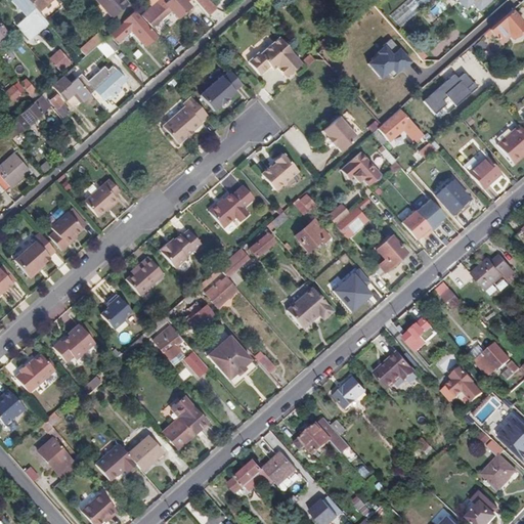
[(28,0),(11,0),(16,6),(18,4),(29,15),(17,26),(31,40),(49,24),(39,12),(28,0)]
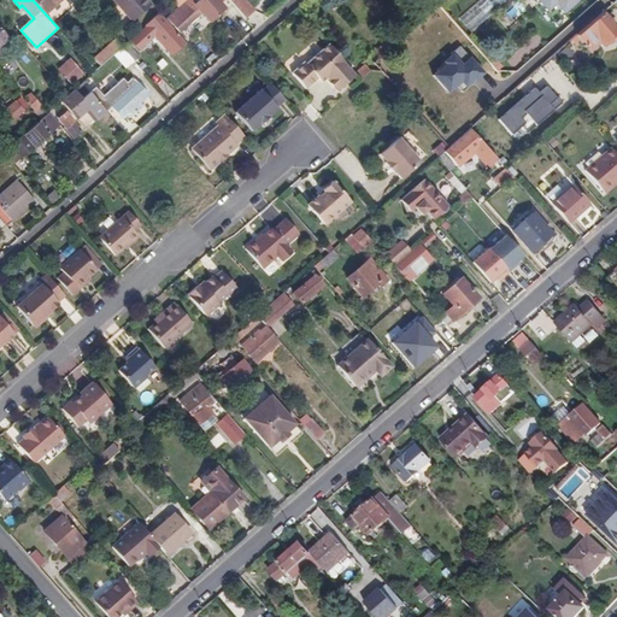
[(33,0),(46,15),(62,0),(33,0)]
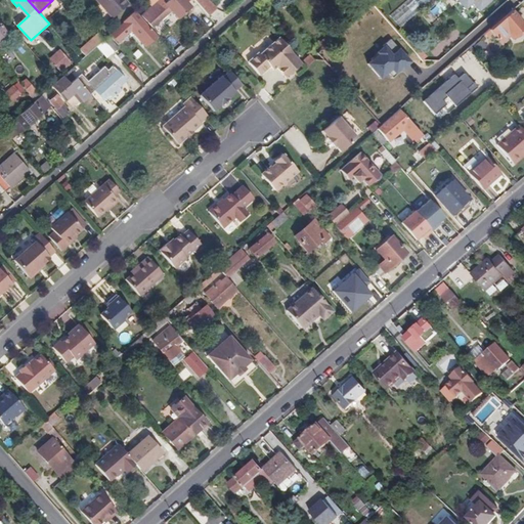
[(129,5),(124,0),(96,0),(115,18),(129,5)]
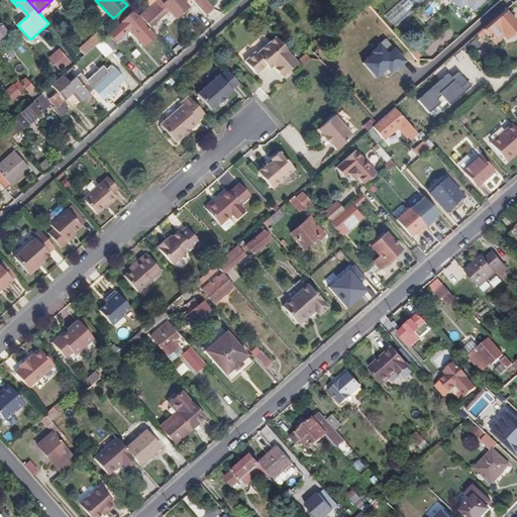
[(146,0),(134,11),(149,28),(171,10),(178,18),(190,7),(183,0),(168,0),(167,1),(166,0),(146,0)]
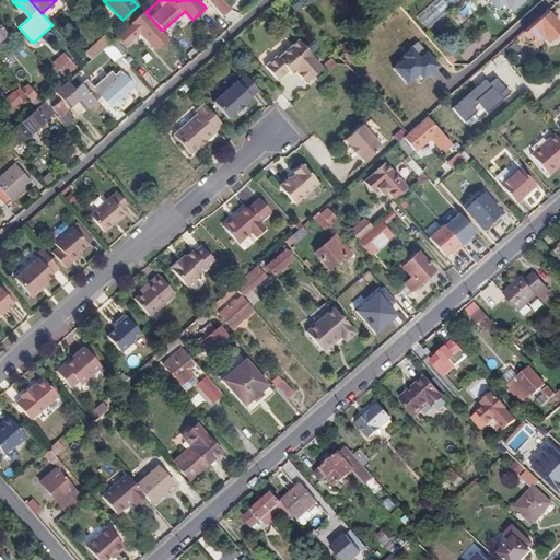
[(209,0),(224,16),(232,11),(222,0),(209,0)]
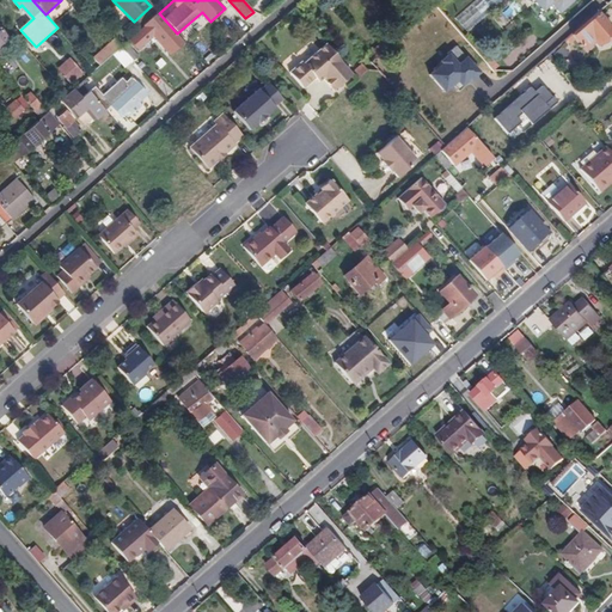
[(469,30),(503,0),(475,0),(457,17),(469,30)]
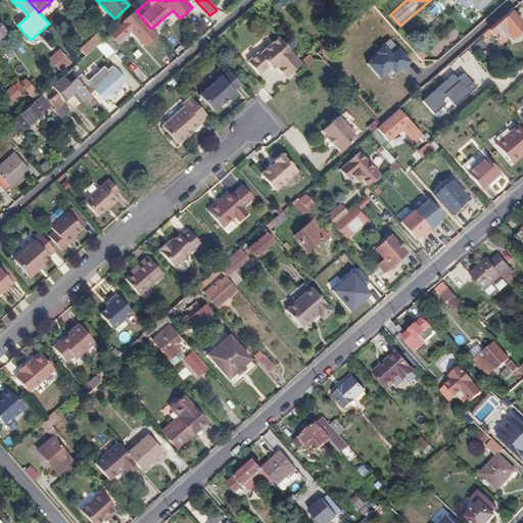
[(415,42),(448,12),(437,0),(436,0),(403,30),(415,42)]
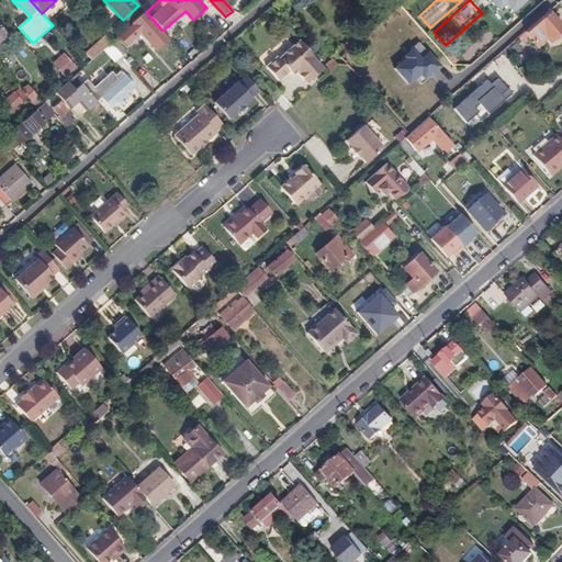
[(489,0),(499,11),(506,4),(514,12),(528,0),(489,0)]
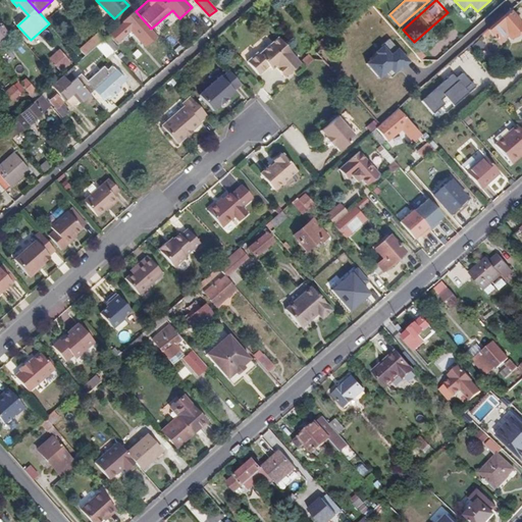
[(136,11),(124,22),(125,23),(113,36),(118,42),(132,30),(145,46),(157,36),(151,29),(136,11)]
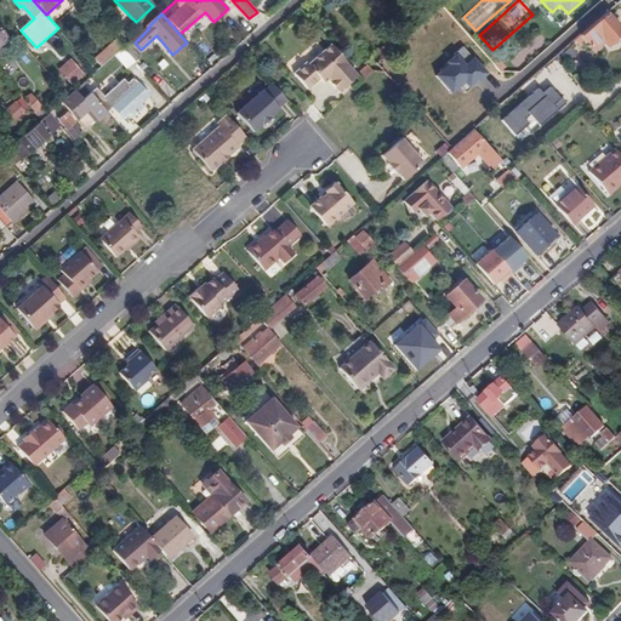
[(620,33),(620,30),(607,15),(580,36),(592,50),(602,41),(607,46),(620,33)]
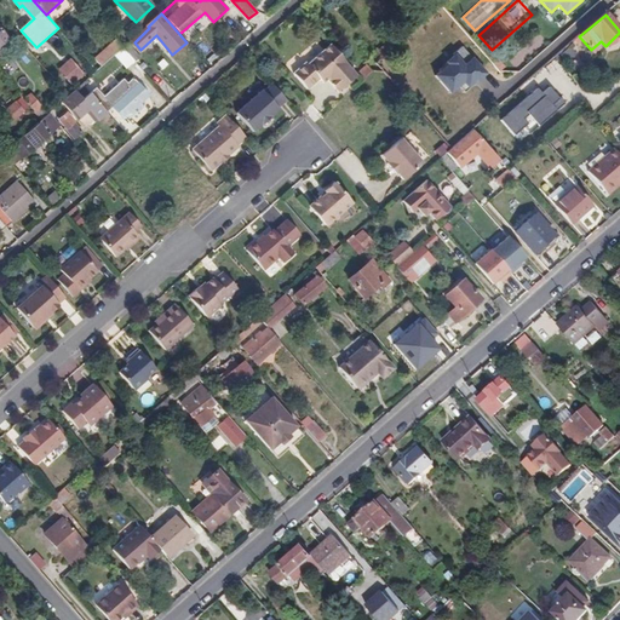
[(95,61),(101,67),(114,56),(124,47),(116,40),(95,61)]
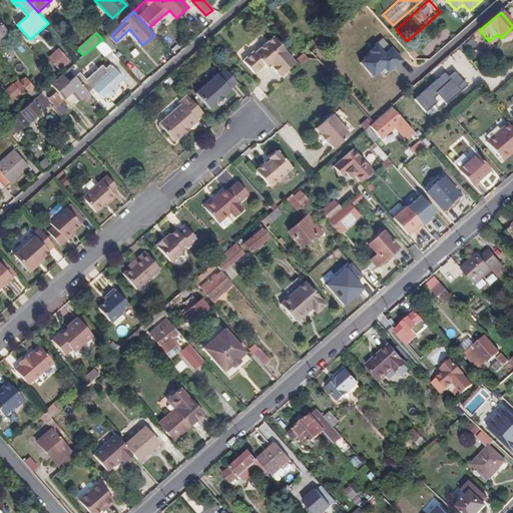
[(102,40),(112,50),(113,51),(117,47),(109,38),(111,37),(108,35),(102,40)]
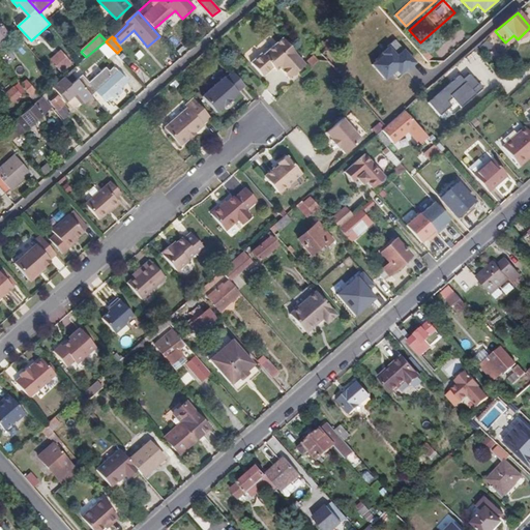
[(305,66),(282,39),(262,57),(260,55),(249,64),(262,78),(271,69),(280,70),(288,81),(305,66)]
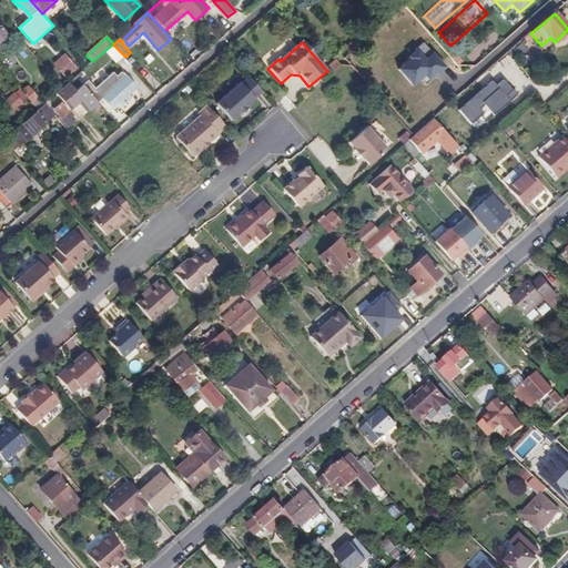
[(113,43),(104,51),(117,63),(124,56),(113,44),(113,43)]
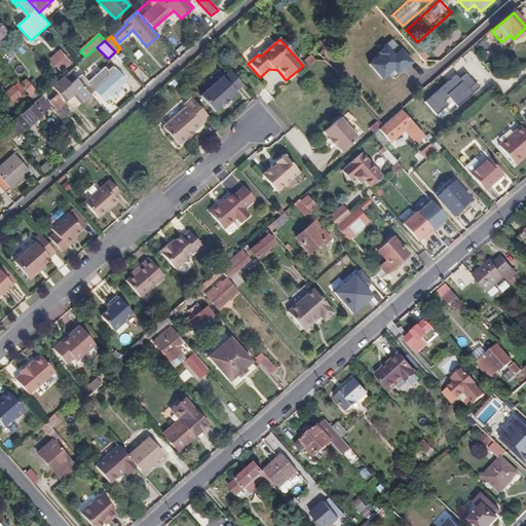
[(405,70),(412,63),(391,40),(384,46),(385,47),(379,53),(380,54),(373,61),(374,62),(370,65),(383,80),(390,73),(391,74),(395,72),(397,75),(404,69),(405,70)]
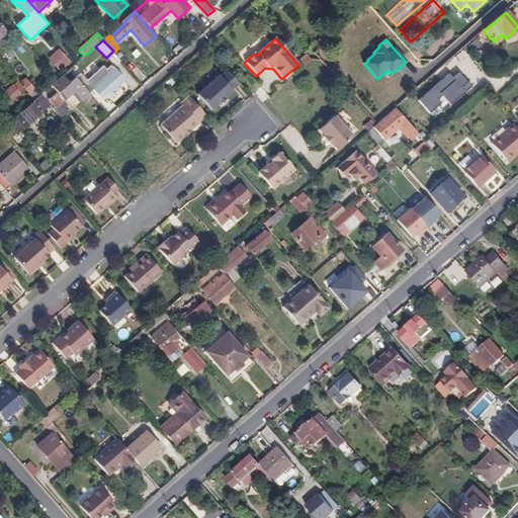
[(59,72),(70,62),(58,49),(47,59),(59,72)]
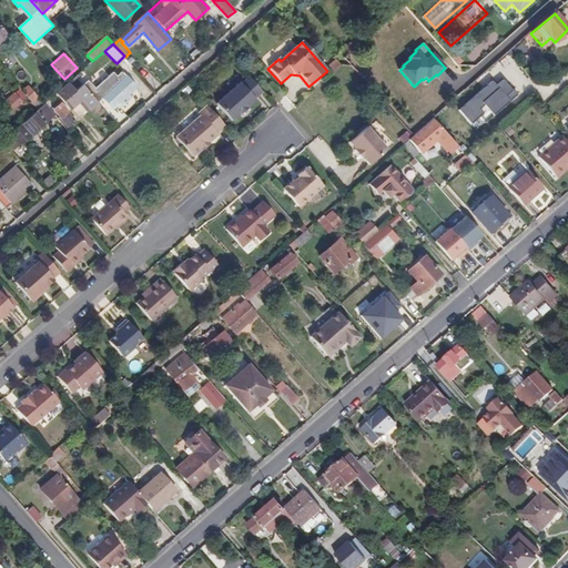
[(333,72),(341,67),(336,59),(327,66),(333,72)]
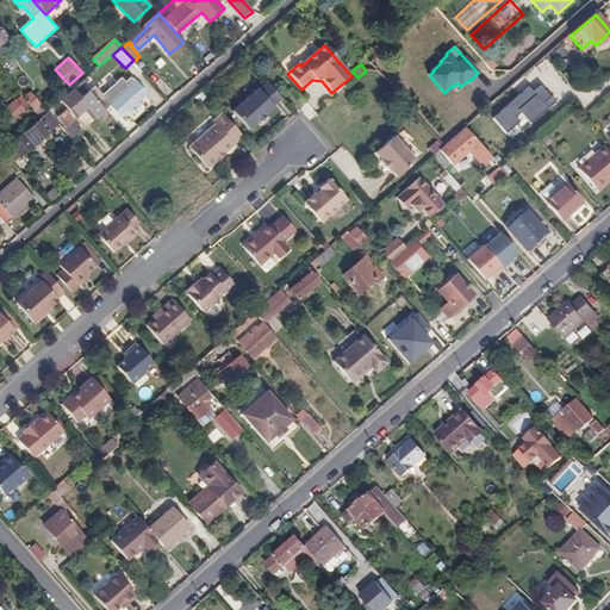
[(91,93),(106,111),(112,106),(122,117),(147,94),(131,78),(126,82),(123,78),(103,95),(95,87),(91,93)]
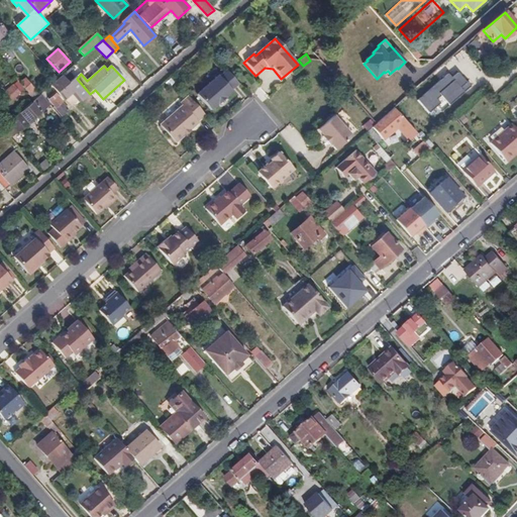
[(236,84),(224,71),(217,78),(216,77),(195,95),(208,111),(216,104),(222,98),(230,92),(229,91),(236,84)]
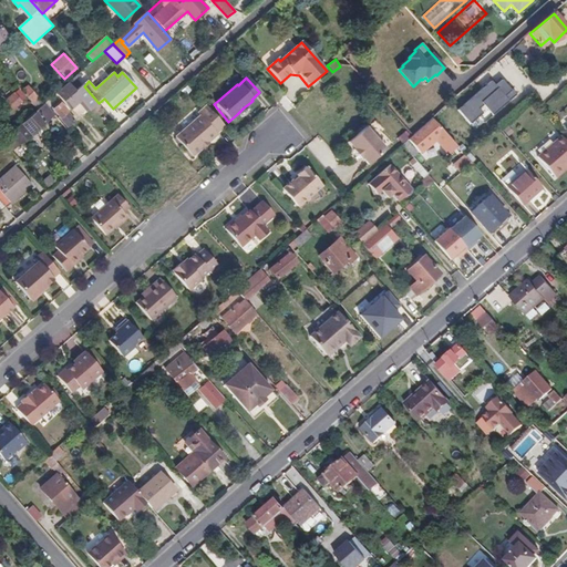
[(483,104),(493,115),(516,95),(502,80),(495,85),(492,81),(459,110),(471,124),(483,113),(480,109),(483,104)]
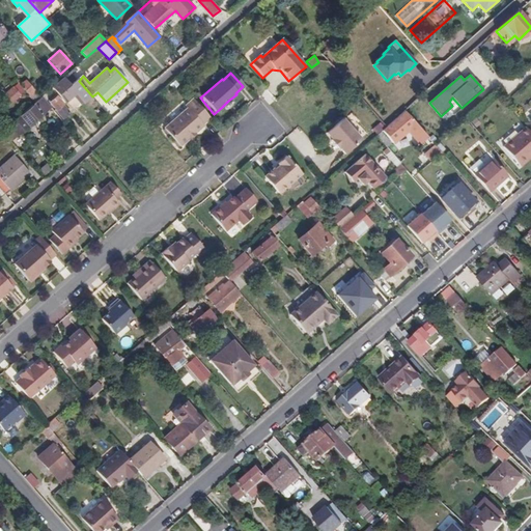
[(59,82),(53,88),(64,103),(75,93),(84,104),(92,96),(79,81),(72,87),(63,78),(59,82)]
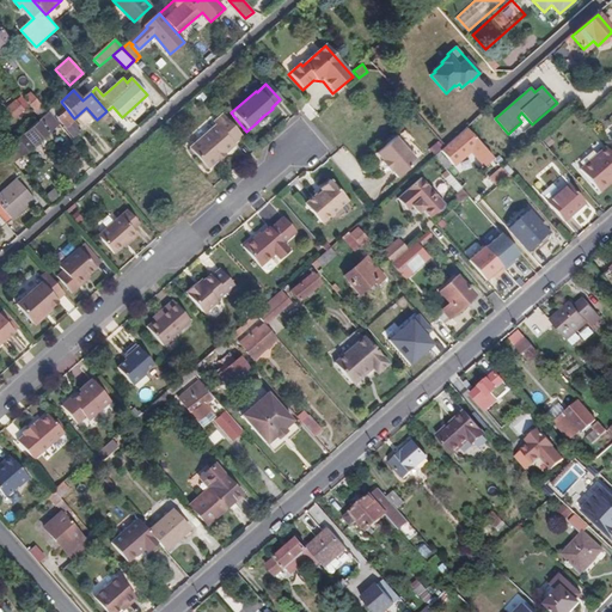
[(41,118),(48,112),(31,93),(24,99),(41,118)]
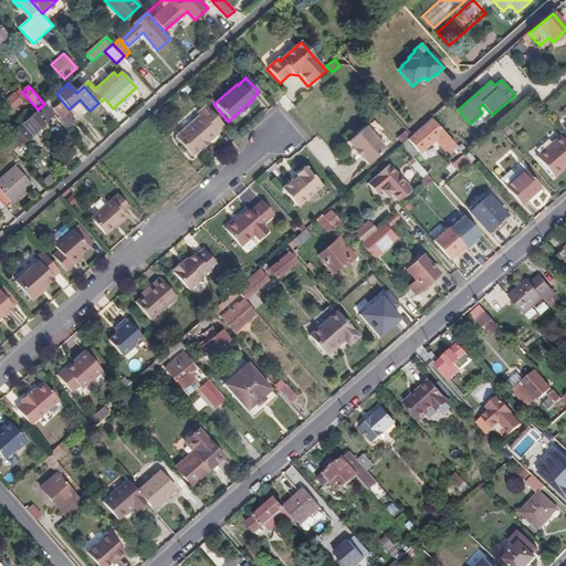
[(22,102),(16,95),(8,102),(14,109),(22,102)]
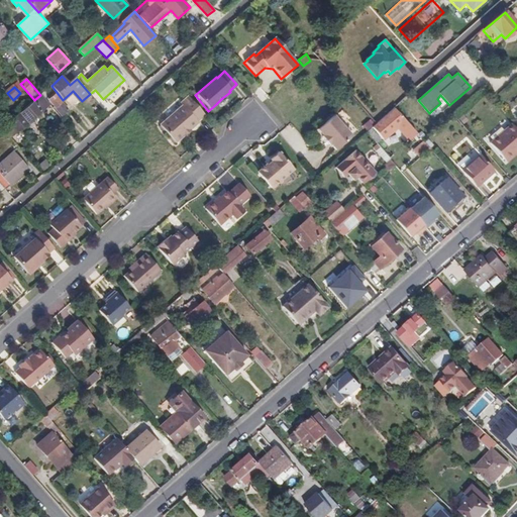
[(12,137),(48,104),(41,95),(40,95),(34,100),(23,110),(24,111),(19,115),(20,117),(17,121),(14,118),(12,120),(6,126),(8,128),(6,130),(12,137)]
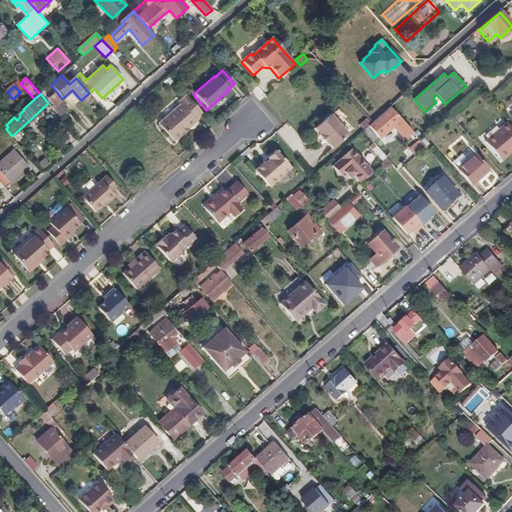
[(68,109),(55,94),(53,96),(51,94),(47,98),(61,115),(68,109)]
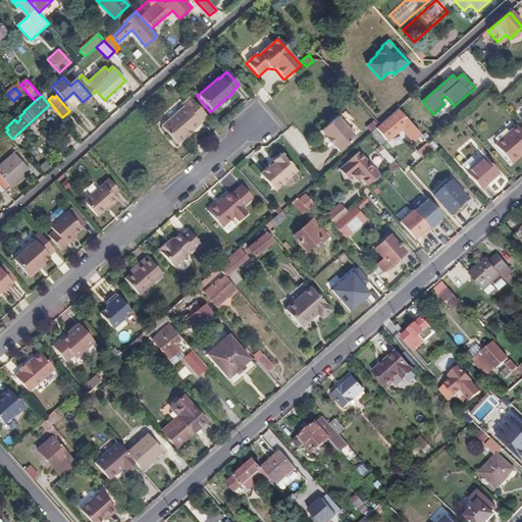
[(205,117),(188,98),(179,105),(181,107),(159,127),(174,146),(184,139),(183,137),(188,132),(189,134),(198,125),(197,124),(205,117)]
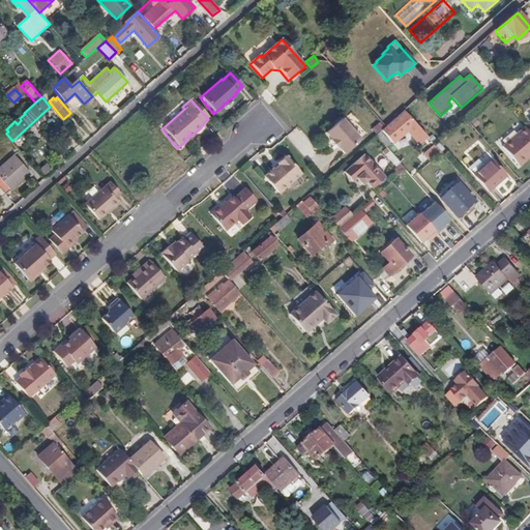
[(228,100),(222,107),(224,110),(230,104),(228,100)]
